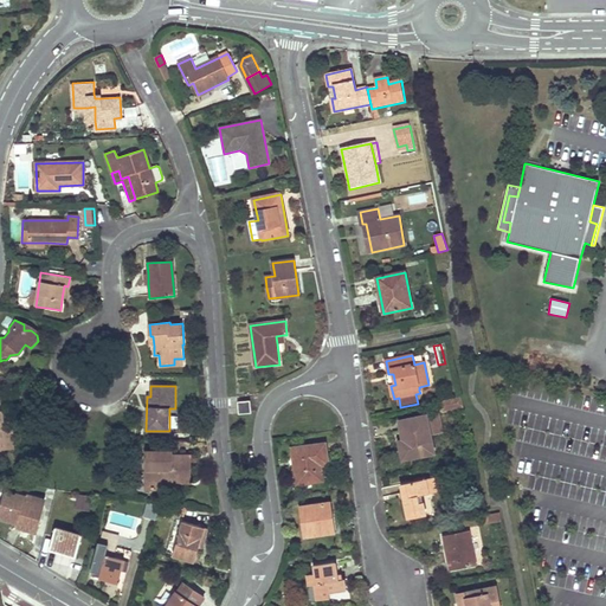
[(444,411),(464,407),(462,397),(442,401),(444,411)]
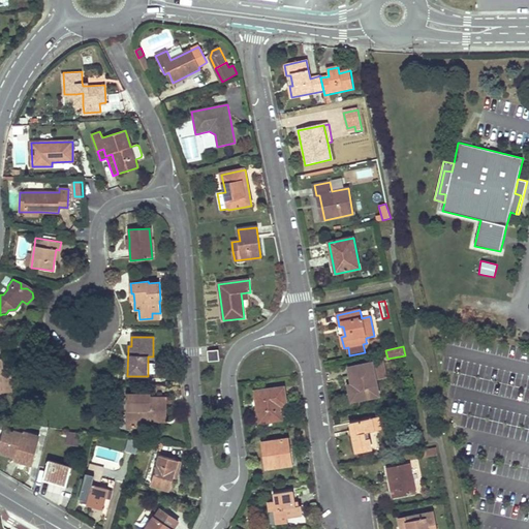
[(209,362),(219,361),(218,349),(208,351),(209,362)]
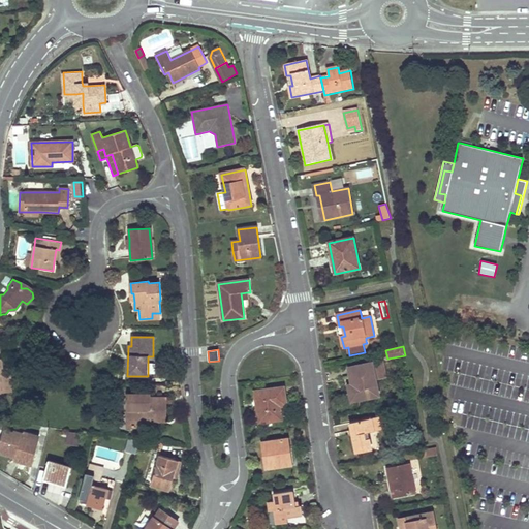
[(372,364),(375,380),(385,377),(382,362),(372,364)]
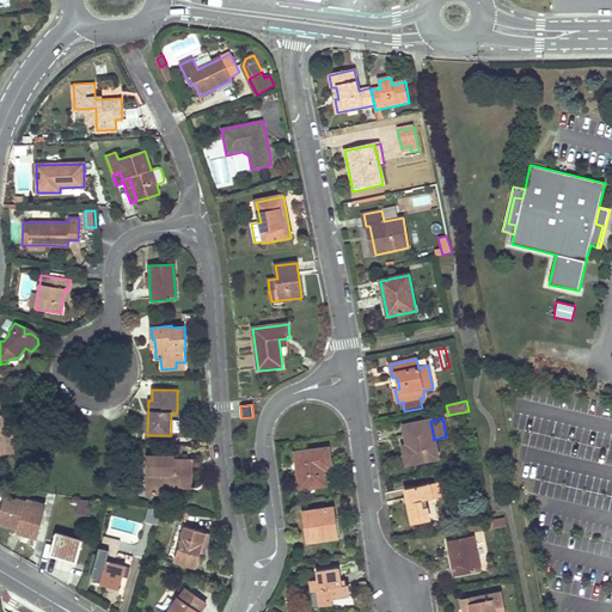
[(438,458),(436,448),(434,440),(430,421),(430,420),(403,426),(408,446),(411,464),(438,458)]
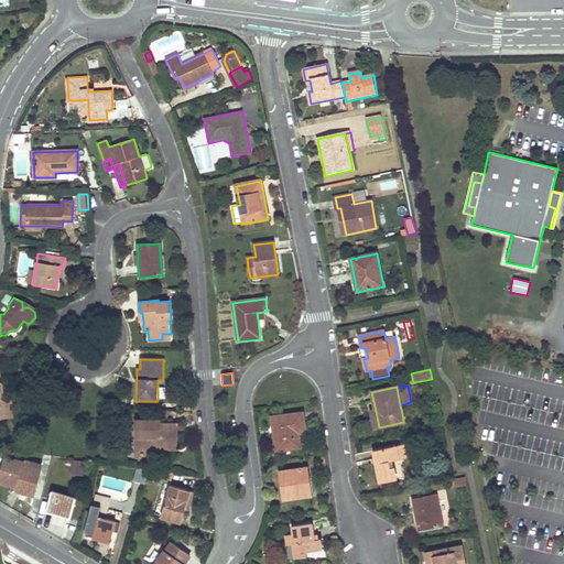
[(300,448),(299,441),(299,433),(305,432),(303,413),(273,418),(277,451),(300,448)]
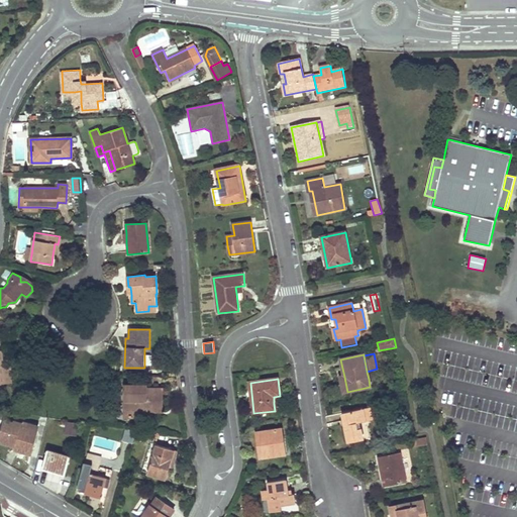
[(163,389),(156,389),(147,389),(139,389),(139,386),(124,386),(123,417),(136,417),(137,411),(149,412),(163,412),(163,389)]
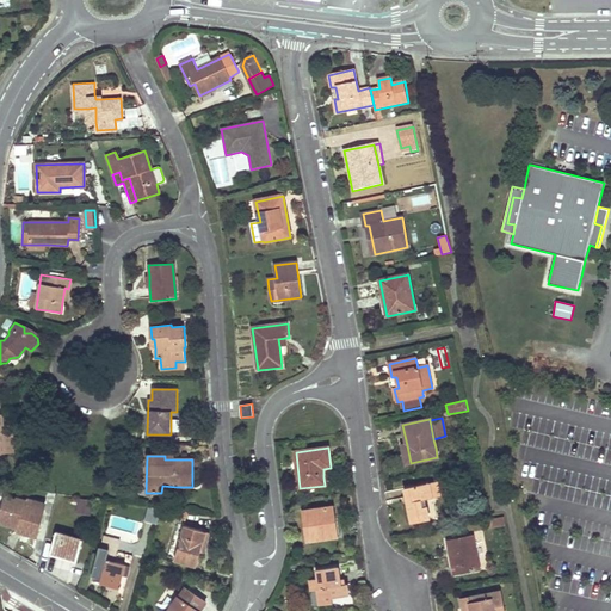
[(412,524),(420,522),(429,520),(425,499),(446,494),(444,480),(405,488),(412,524)]
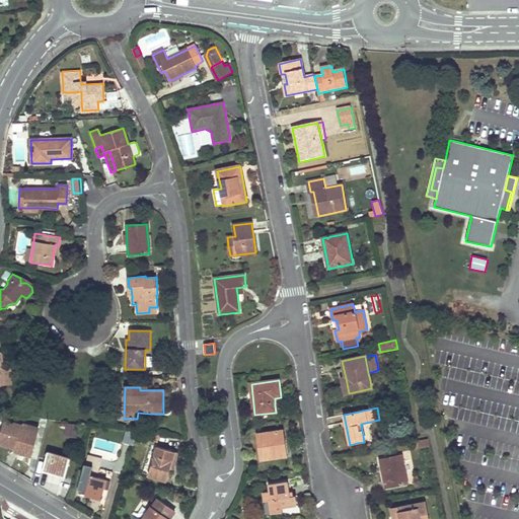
[(40,427),(0,421),(0,445),(8,447),(7,450),(30,457),(40,427)]
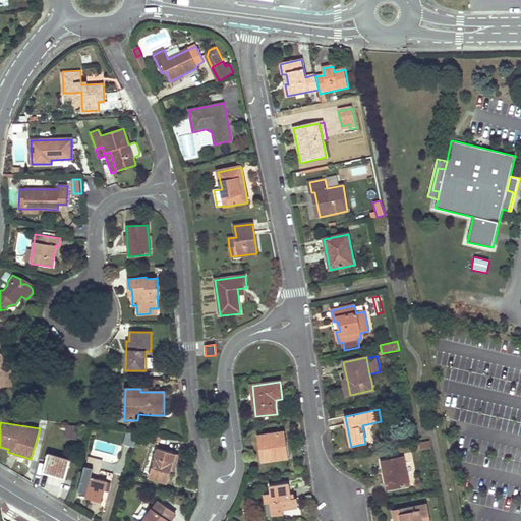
[(76,438),(77,427),(66,425),(65,437),(76,438)]
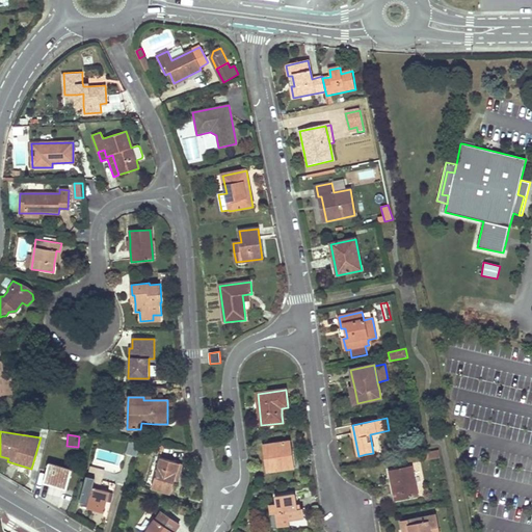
[(290,442),(276,444),(263,446),(267,472),(293,468),(290,442)]
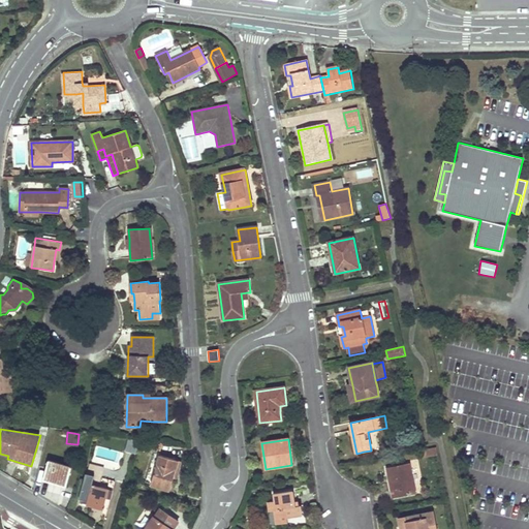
[(139,448),(150,450),(160,452),(161,444),(141,440),(139,448)]
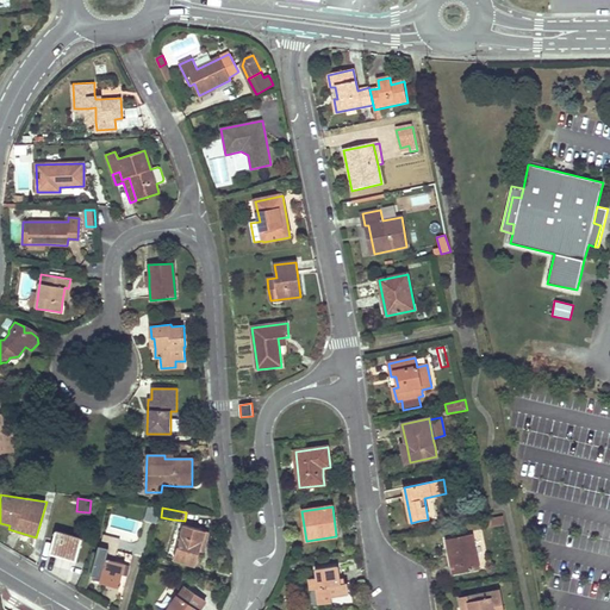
[(149,509),(147,521),(156,522),(157,511),(149,509)]
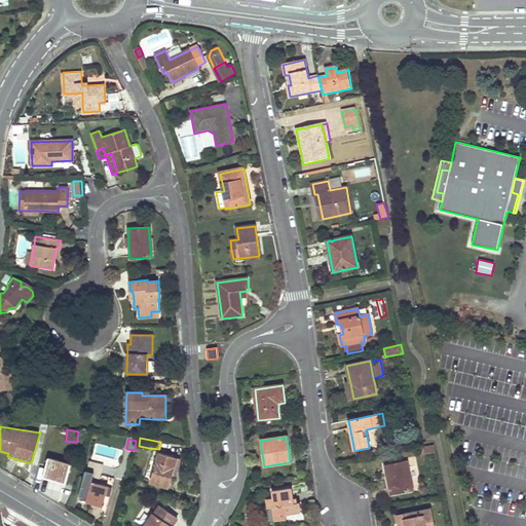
[(434,445),(420,448),(422,455),(436,452),(434,445)]
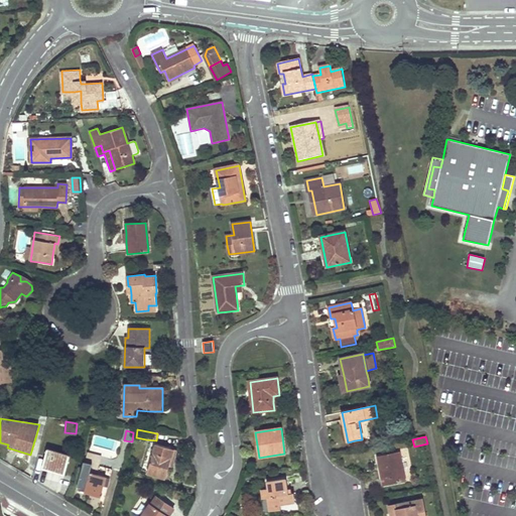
[(147,441),(138,471),(144,473),(152,443),(147,441)]
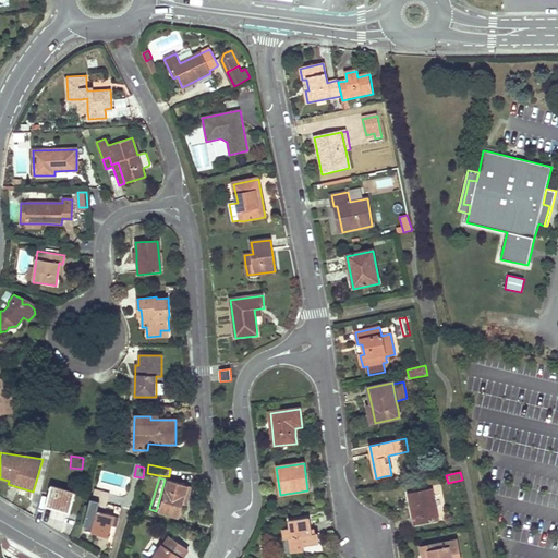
[(176,517),(177,511),(179,505),(181,497),(184,498),(189,486),(165,480),(156,511),(176,517)]
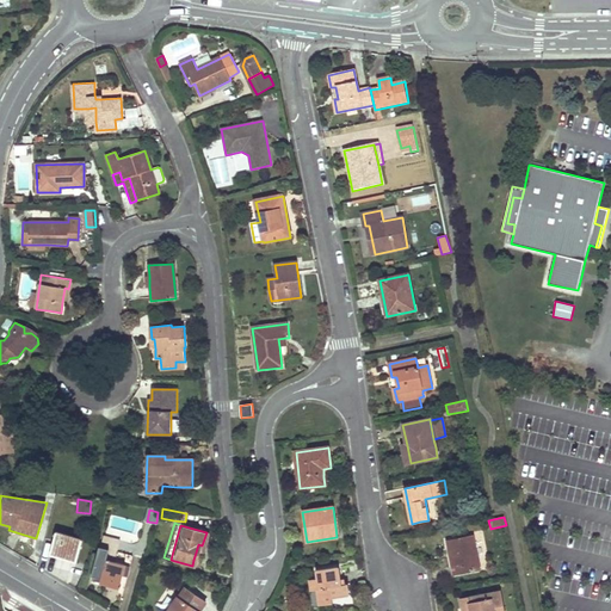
[(78,555),(80,548),(81,539),(56,532),(49,555),(72,561),(74,554),(78,555)]
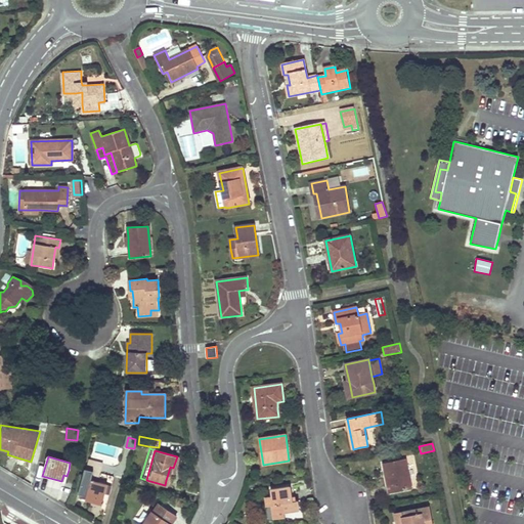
[(390,486),(389,486),(388,486),(390,494),(411,489),(405,460),(384,464),(386,476),(388,476),(390,486)]
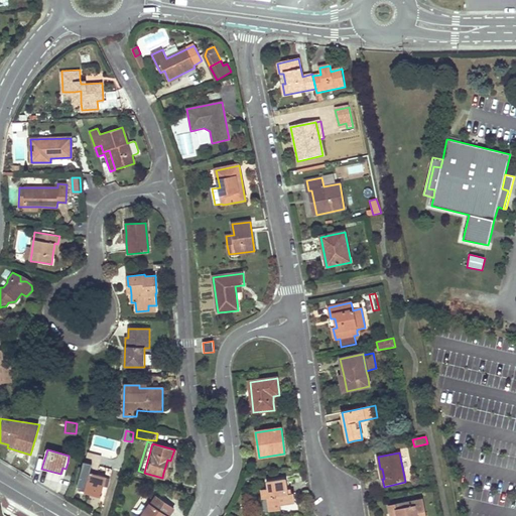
[(86,473),(84,472),(83,472),(78,491),(100,497),(105,478),(101,477),(103,469),(88,464),(88,465),(86,473)]
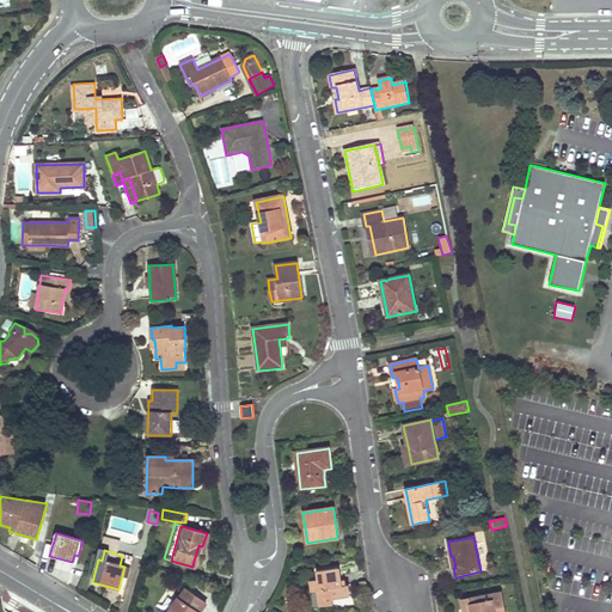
[(332,605),(332,603),(332,600),(348,598),(347,586),(340,587),(340,580),(337,569),(317,573),(318,581),(311,582),(312,592),(319,591),(320,606),(332,605)]
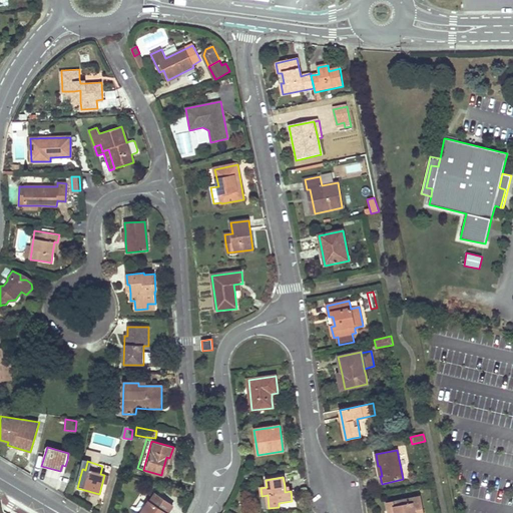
[(155,493),(152,497),(150,501),(149,501),(140,512),(167,512),(173,505),(155,493)]
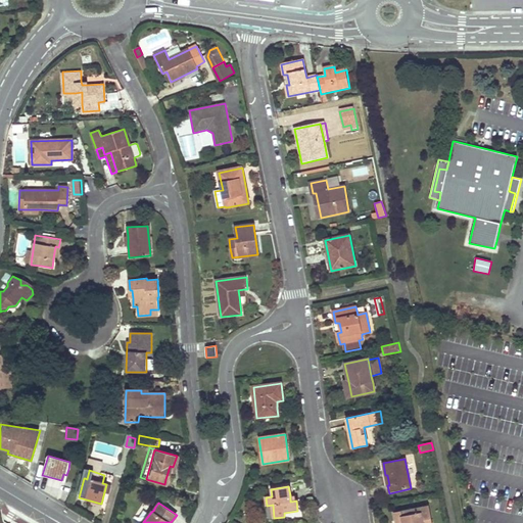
[(431,522),(429,506),(394,513),(396,522),(431,522)]
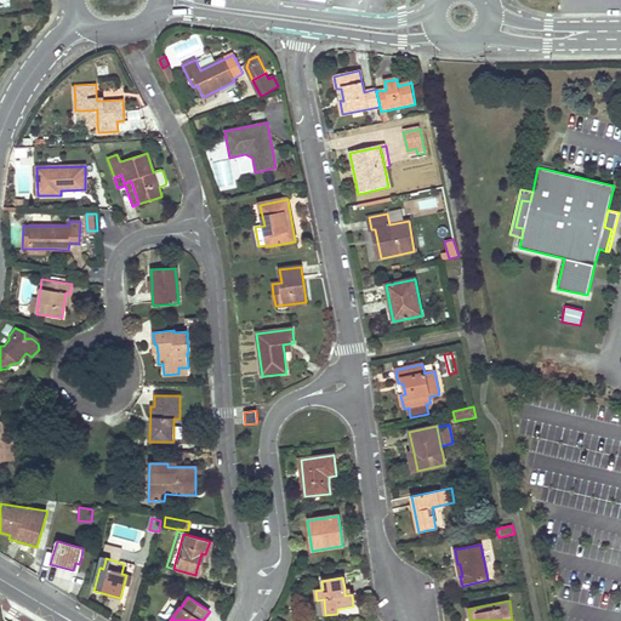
All buildings are outlined.
